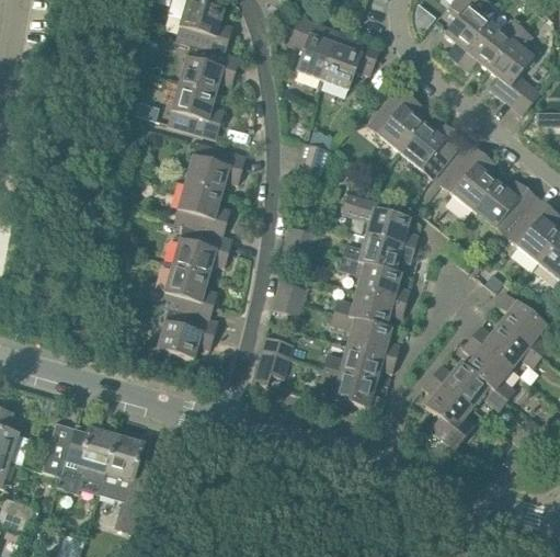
[(225,53),(232,26),(220,23),(224,9),(205,3),(206,0),(172,0),(169,14),(182,18),(176,40),(192,44),(225,53)]
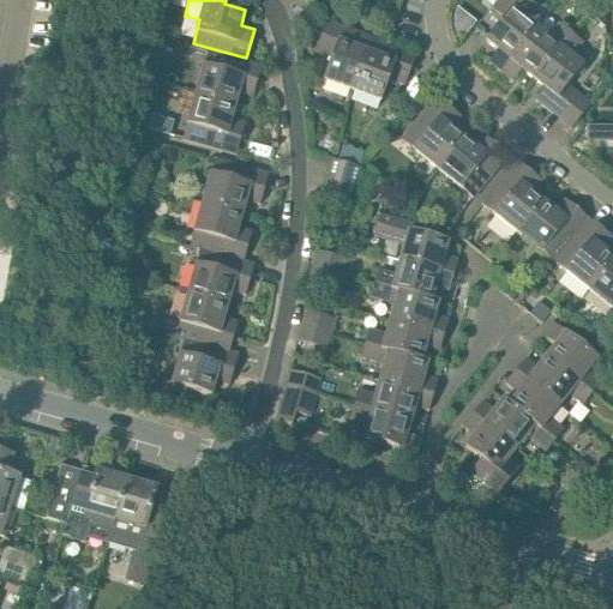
[(355,11),(370,16),(372,11),(367,1),(364,0),(360,0),(355,11)]
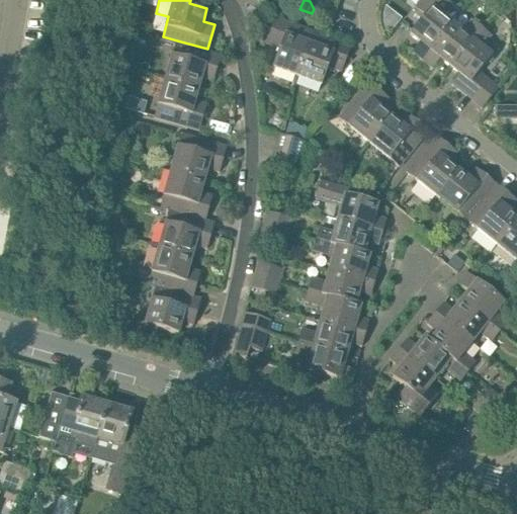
[(423,57),(453,19),(443,11),(452,0),(419,0),(416,5),(425,12),(411,31),(421,39),(413,49),(423,57)]
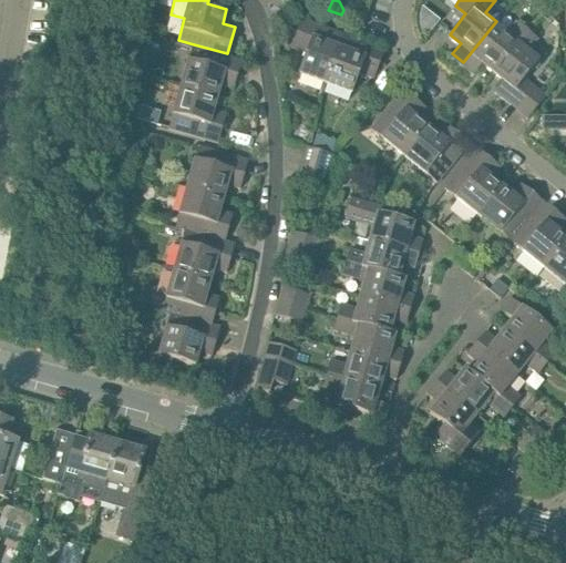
[(442,18),(424,4),(422,14),(422,22),(423,30),(431,32),(442,18)]
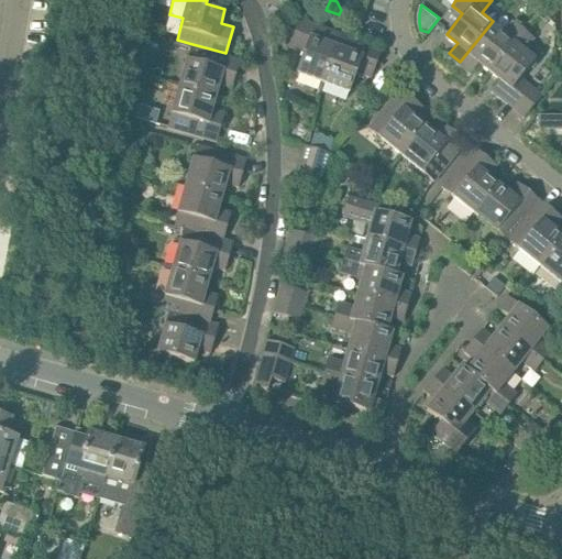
[(341,31),(331,28),(300,17),(290,44),(305,50),(297,69),(323,79),(341,31)]
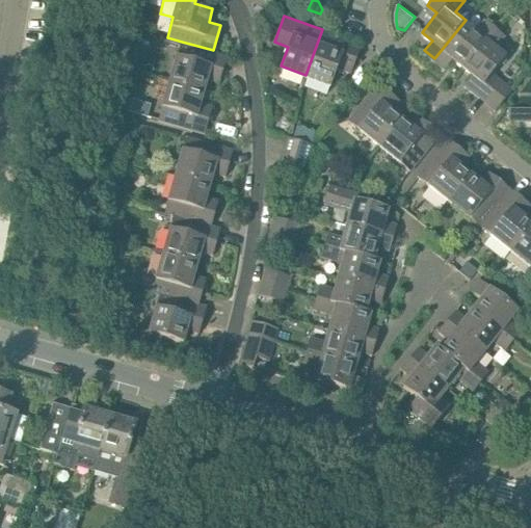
[(463,66),(496,25),(485,18),(476,29),(466,20),(434,58),(445,68),(453,57),(463,66)]
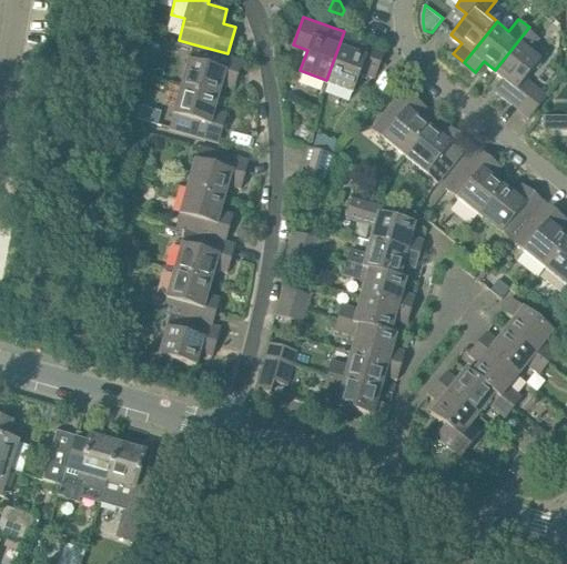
[(282,23),(276,38),(287,42),(293,28),(282,23)]
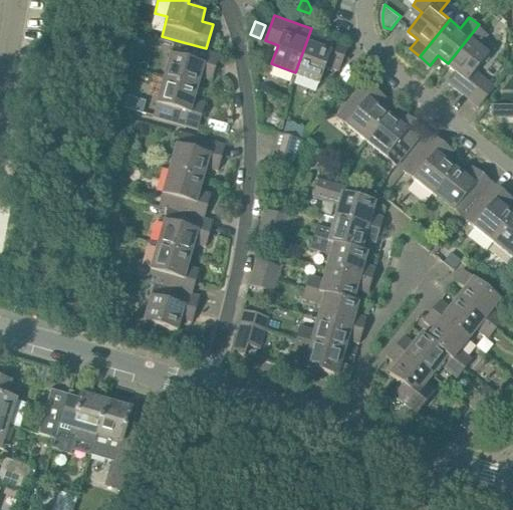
[(469,96),(485,76),(476,68),(489,52),(479,43),(488,32),(479,24),(448,63),(457,70),(449,80),(469,96)]
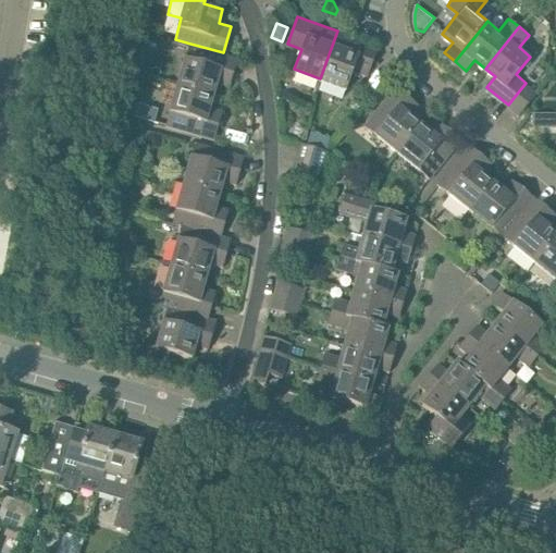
[(379,46),(338,32),(337,31),(320,78),(346,88),(354,69),(368,74),(379,46)]
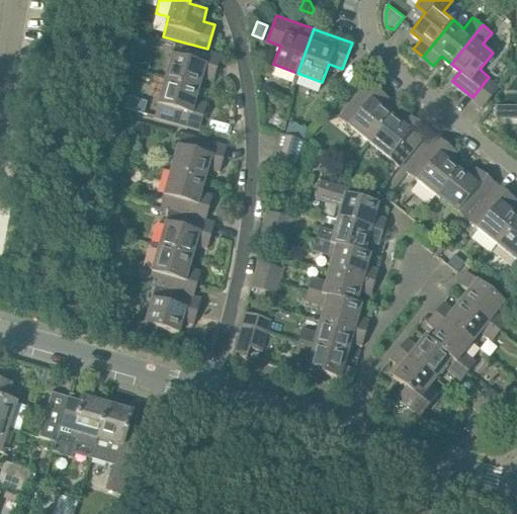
[(214,78),(222,53),(207,49),(177,40),(166,77),(198,86),(202,75),(214,78)]
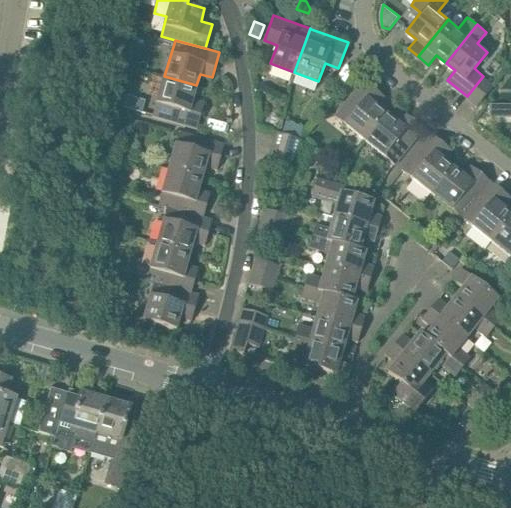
[(193,97),(196,85),(164,76),(153,113),(197,126),(205,101),(193,97)]
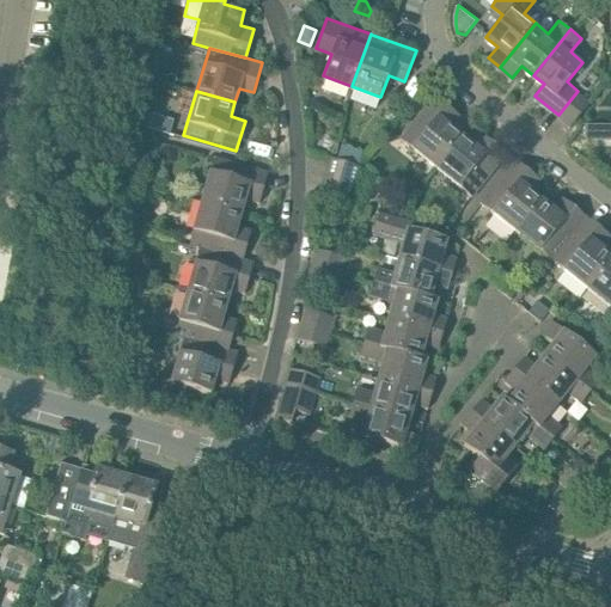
[(558,115),(570,124),(590,100),(578,91),(558,115)]
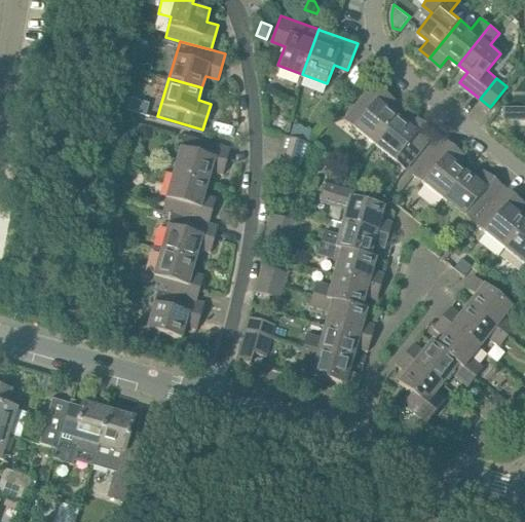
[(375,143),(398,115),(387,107),(396,97),(374,80),(344,118),(375,143)]
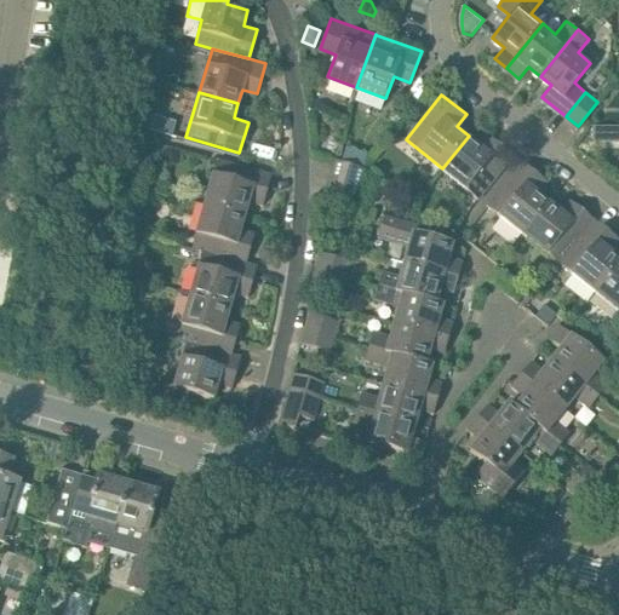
[(393,113),(389,119),(391,125),(399,125),(402,119),(399,113),(393,113)]
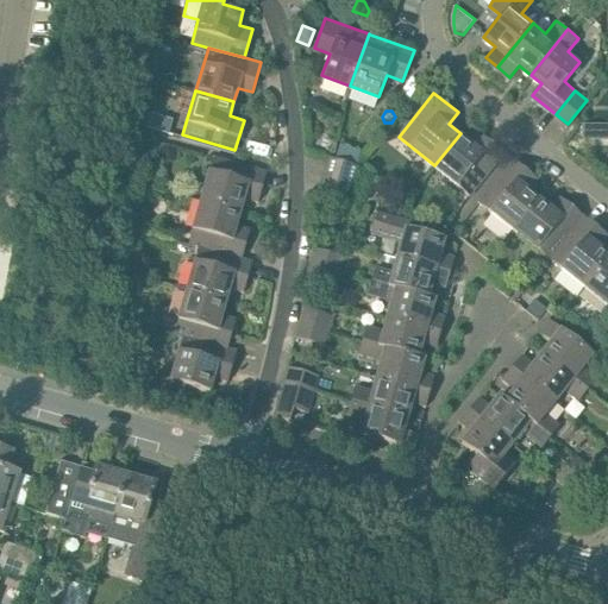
[(607,121),(583,123),(583,138),(607,137),(607,121)]
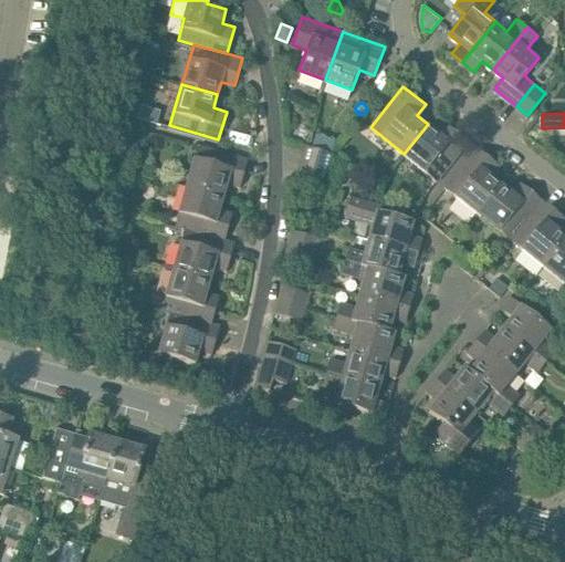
[(469,139),(459,132),(447,121),(438,132),(428,124),(404,154),(437,179),(469,139)]
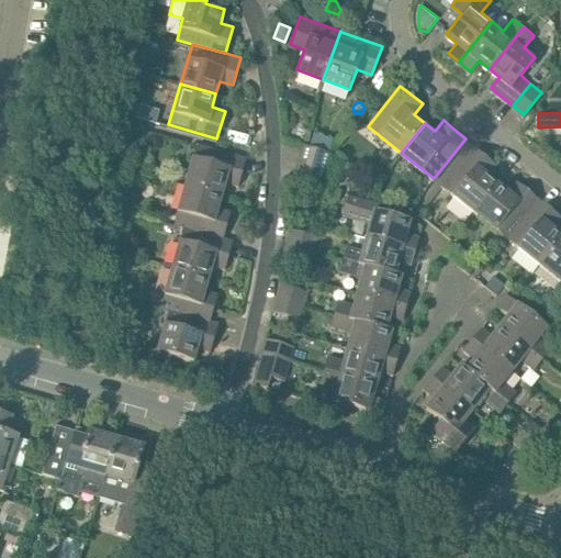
[(314,130),(310,144),(331,151),(335,136),(314,130)]
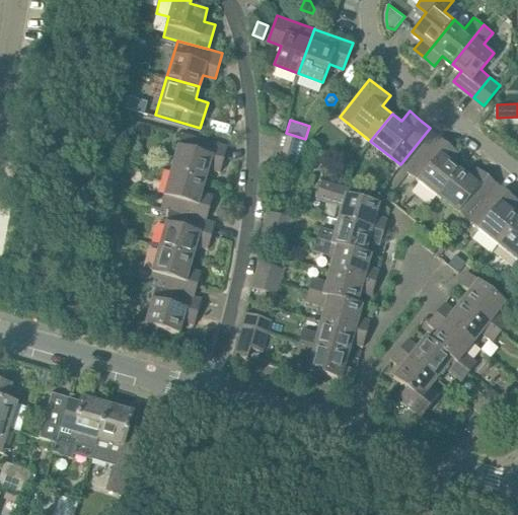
[(220,169),(228,144),(182,131),(172,169),(205,178),(208,166),(220,169)]
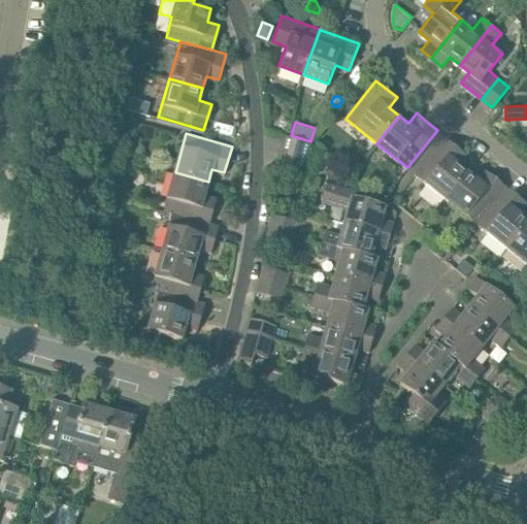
[(304,167),(311,141),(310,141),(291,135),(287,134),(278,160),(299,166),(304,167)]
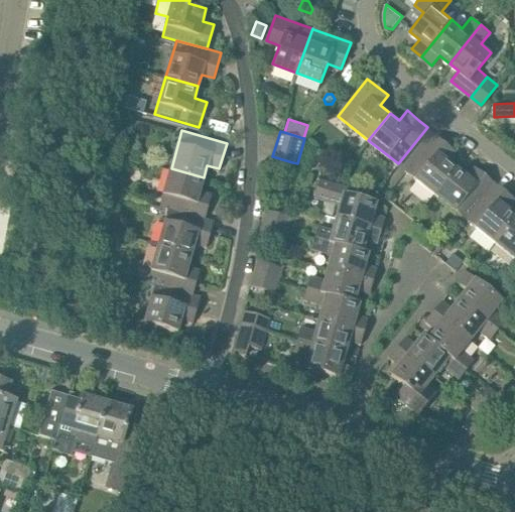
[(456,149),(436,134),(434,133),(405,169),(436,194),(458,166),(447,159),(456,149)]
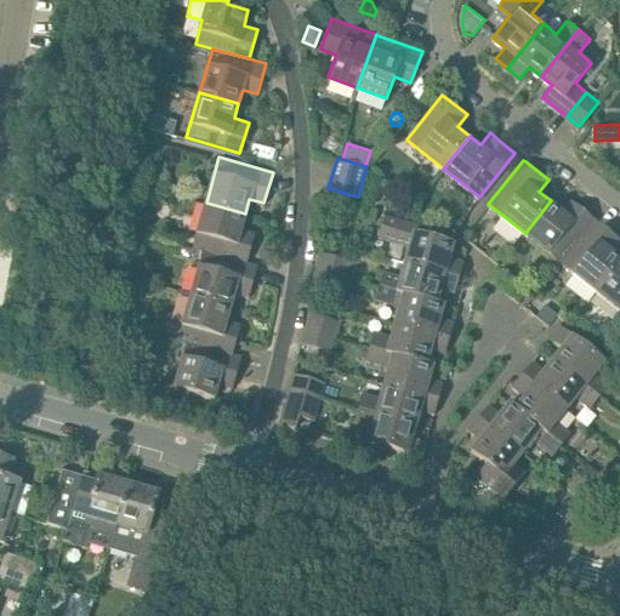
[(561,262),(596,217),(572,198),(562,210),(551,200),(525,233),(561,262)]
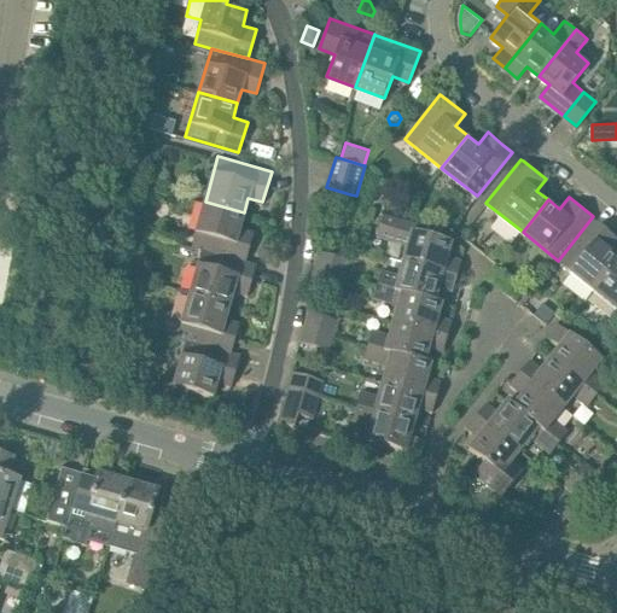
[(240,226),(244,212),(205,202),(195,245),(204,249),(256,263),(257,263),(246,260),(255,231),(240,226)]
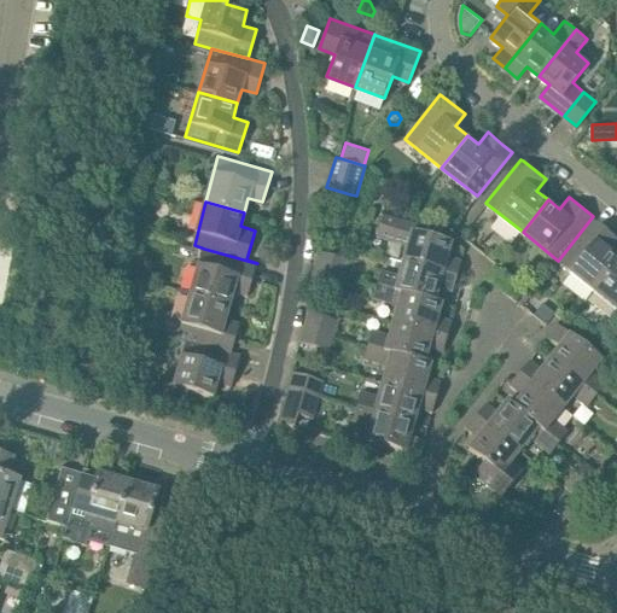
[(447,232),(457,220),(442,209),(434,221),(447,232)]
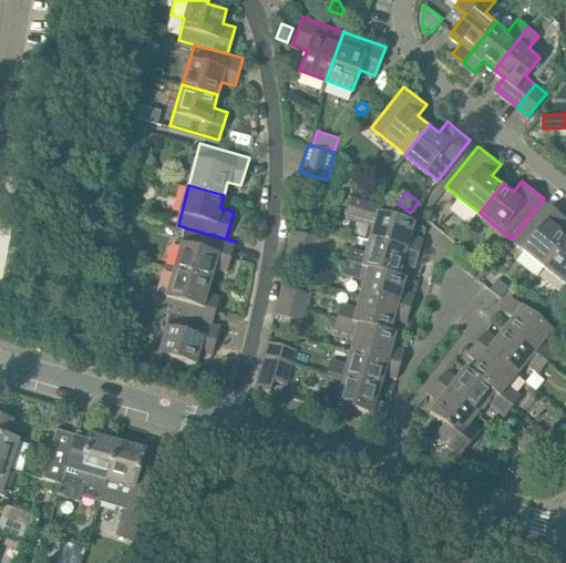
[(387,206),(367,201),(350,196),(346,216),(373,224),(370,237),(420,252),(423,237),(410,234),(414,221),(386,213),(387,206)]
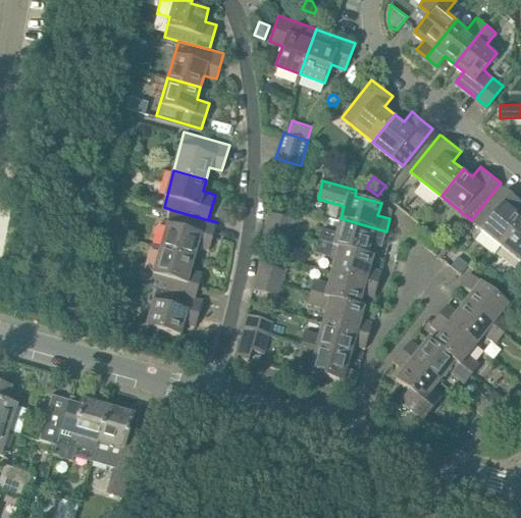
[(502,244),(520,218),(520,214),(514,209),(520,200),(520,198),(501,183),(471,220),(502,244)]
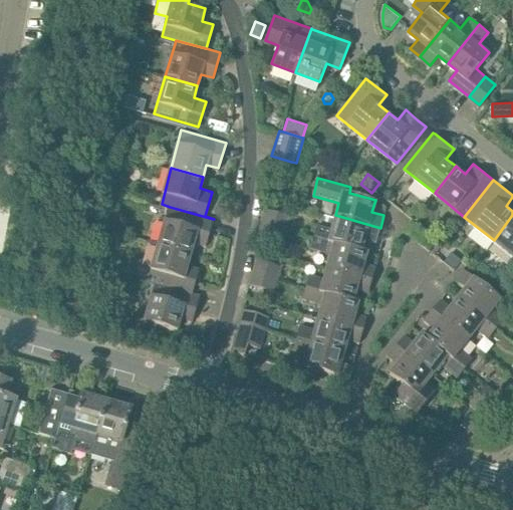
[(206,244),(213,219),(170,207),(160,243),(191,252),(194,240),(206,244)]
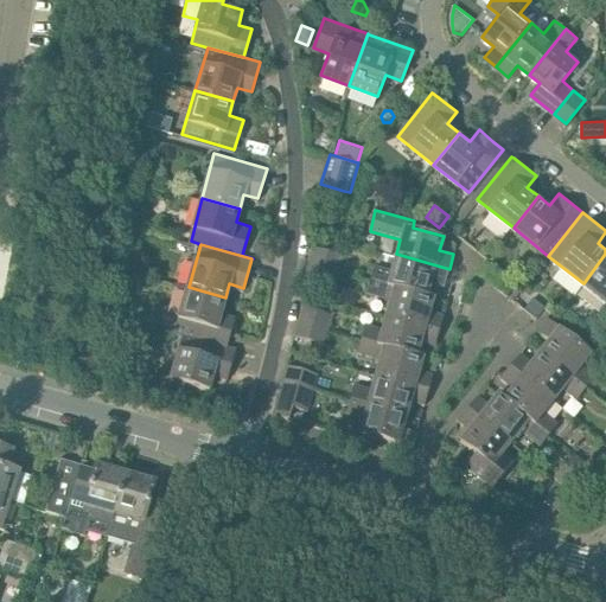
[(344,253),(337,251),(314,244),(311,258),(339,267),(344,253)]
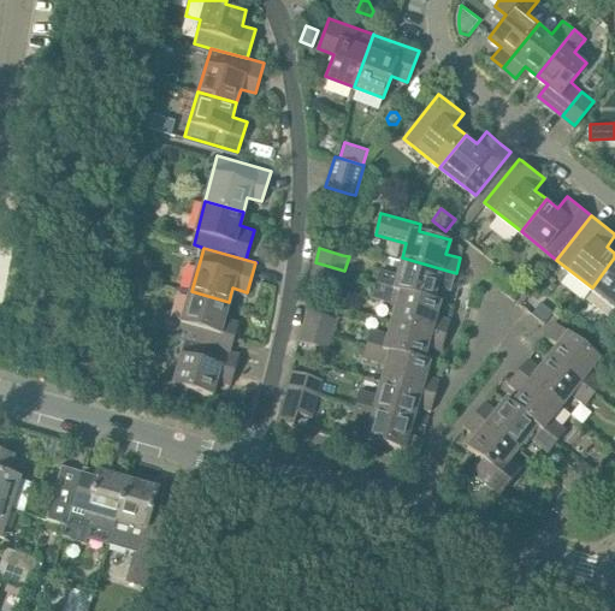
[(451,288),(456,273),(402,257),(397,273),(380,268),(377,280),(433,297),(437,284),(451,288)]
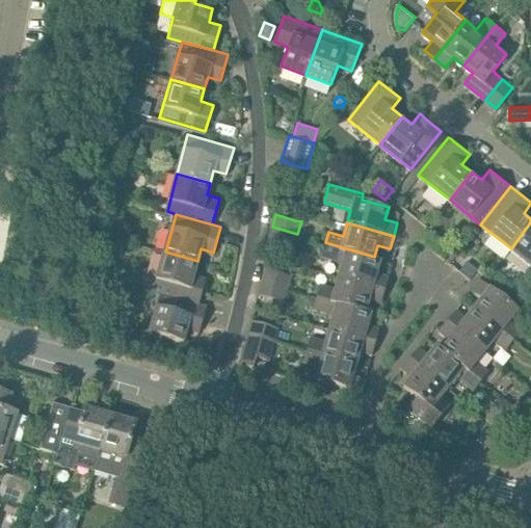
[(530,222),(511,248),(530,264),(530,222)]
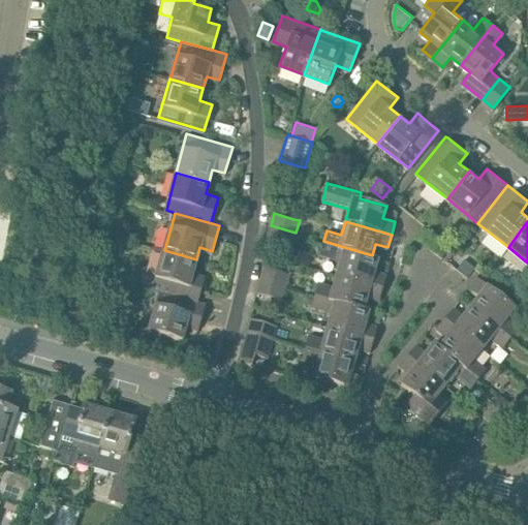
[(292,247),(296,233),(271,225),(267,239),(292,247)]
